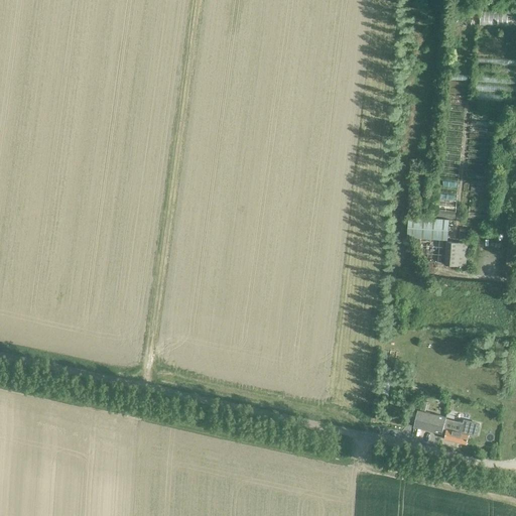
[(515,10),(482,8),(481,24),(515,26),(515,10)]
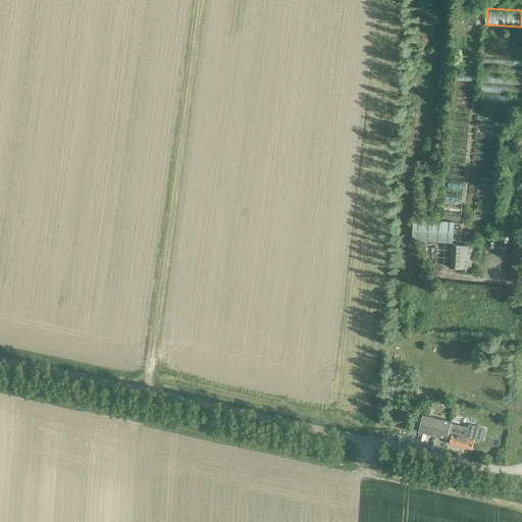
[(521,67),(482,65),(481,72),(521,74),(521,67)]
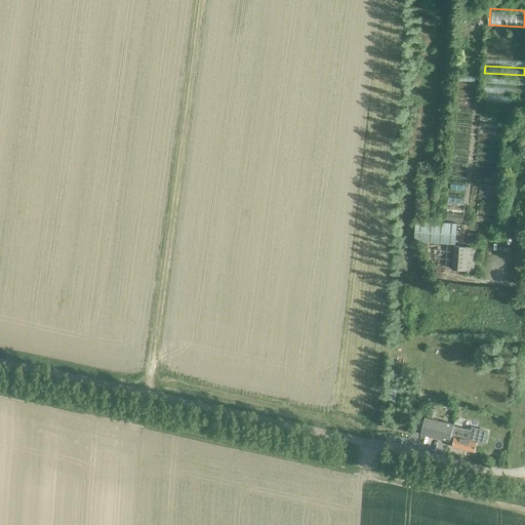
[(524,76),(484,74),(483,81),(524,83),(524,76)]
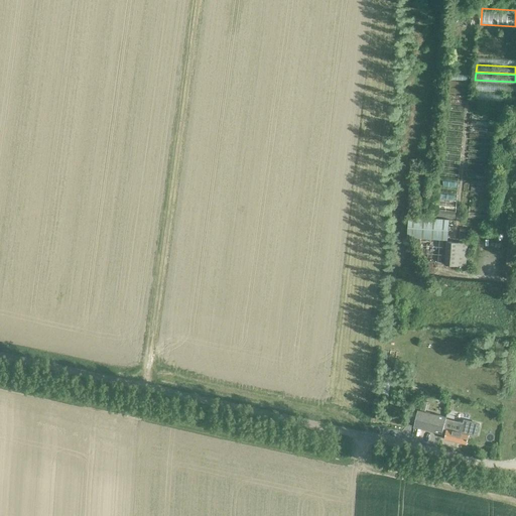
[(515,94),(475,92),(475,99),(515,101),(515,94)]
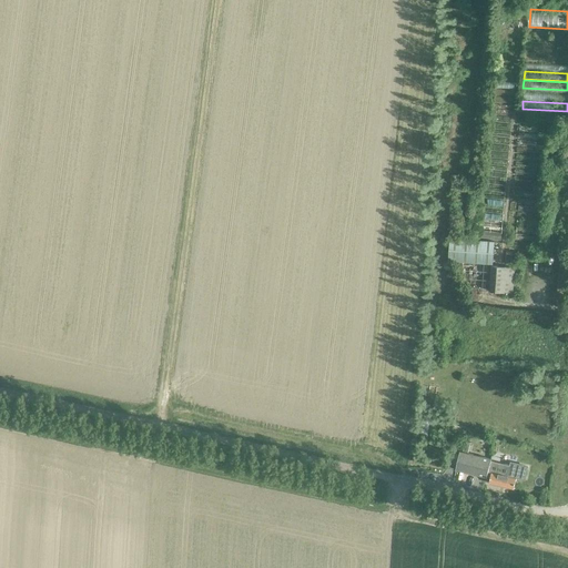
[(479,232),(478,240),(500,242),(501,234),(479,232)]
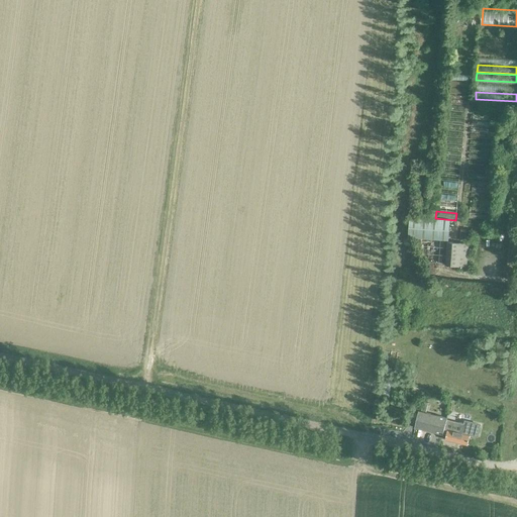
[(408,237),(448,240),(449,220),(409,217),(408,237)]
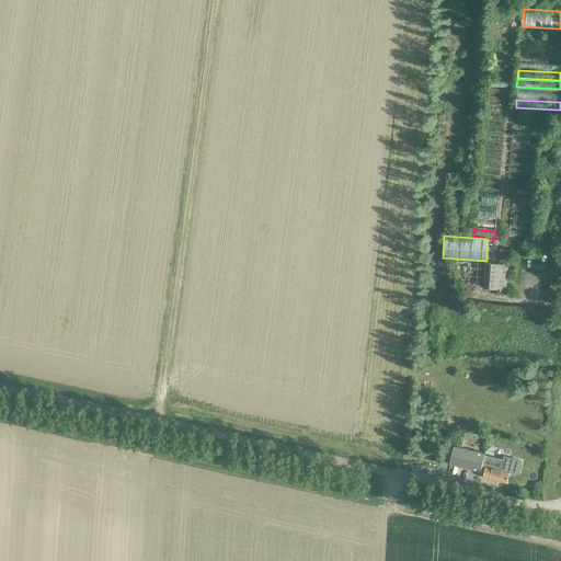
[(487,263),(484,288),(506,289),(508,264),(487,263)]
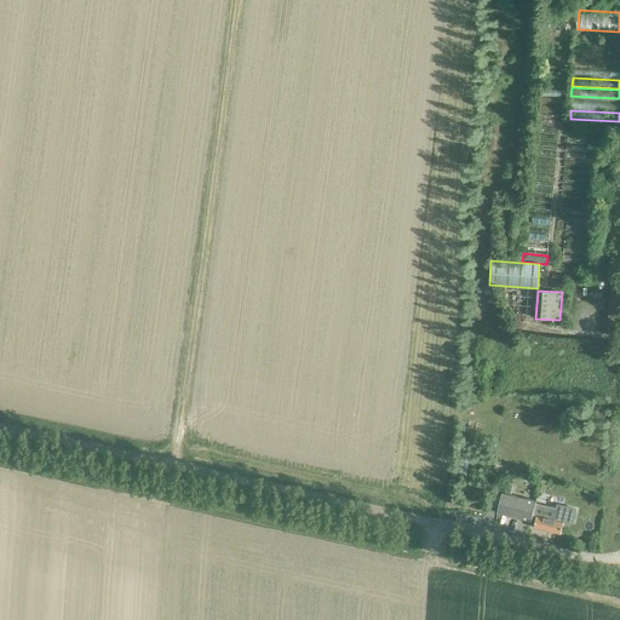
[(504,493),(498,512),(511,516),(532,522),(532,518),(537,503),(516,497),(511,495),(504,493)]
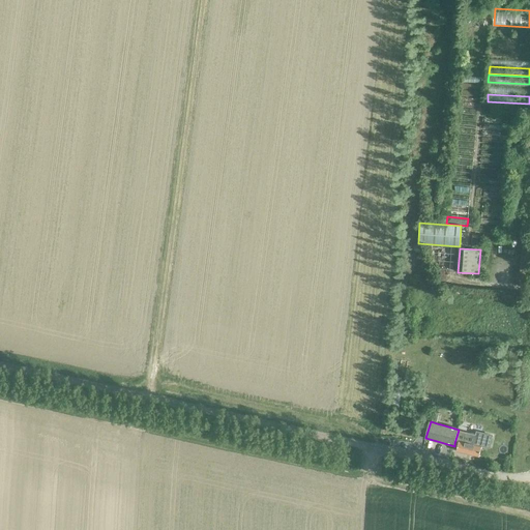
[(459,430),(454,443),(459,443),(457,451),(478,457),(481,445),(489,447),(492,434),(475,430),(474,434),(459,430)]
